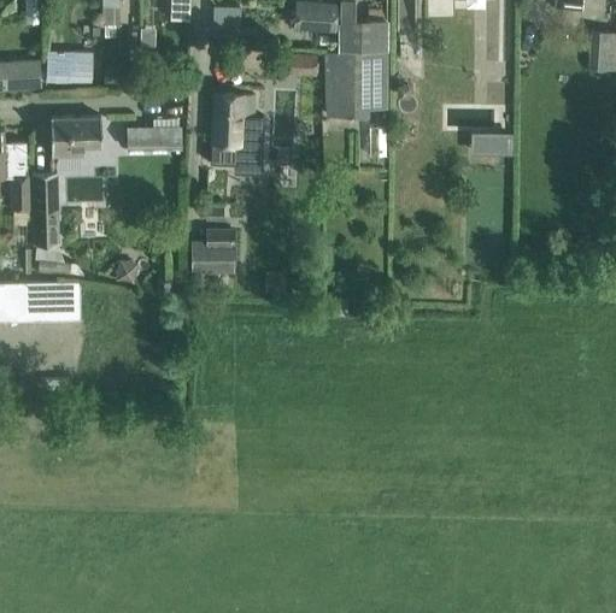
[(172,0),(172,22),(191,23),(191,0),(172,0)]
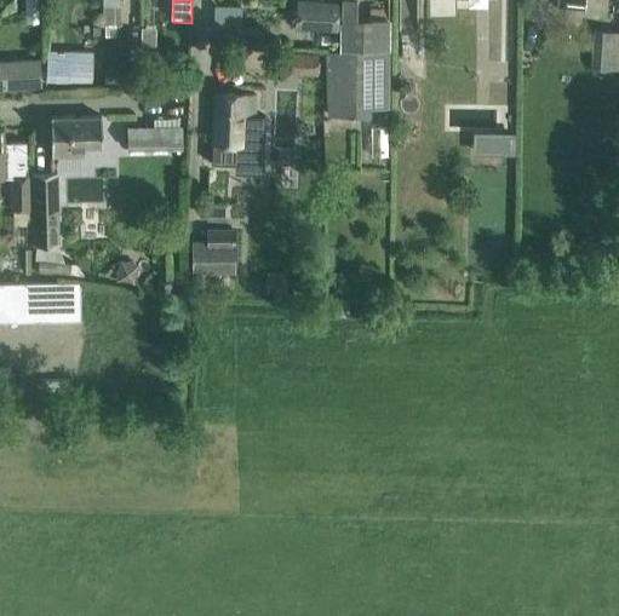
[(327,56),(328,80),(330,117),(370,119),(370,110),(389,110),(389,0),(344,0),(344,26),(342,26),(343,56),(327,56)]
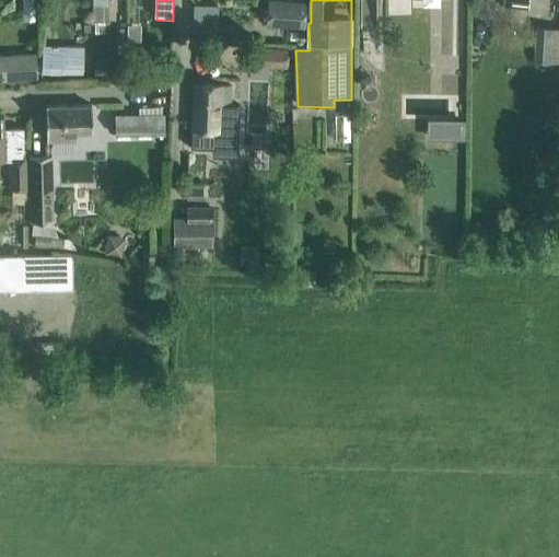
[(269,1),(268,26),(305,28),(306,3),(269,1)]
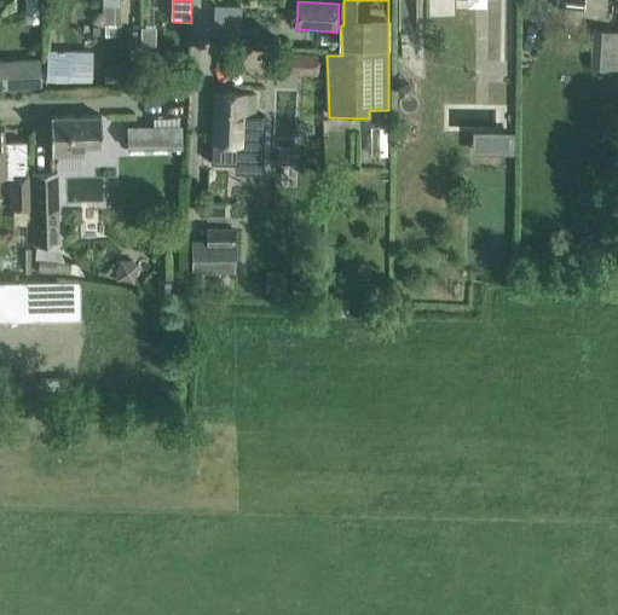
[(244,33),(246,9),(219,7),(219,32),(244,33)]
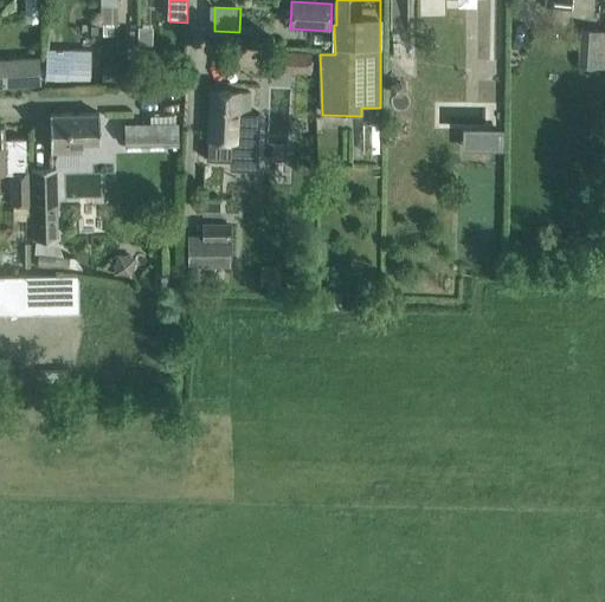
[(604,33),(580,32),(578,68),(604,69),(604,33)]
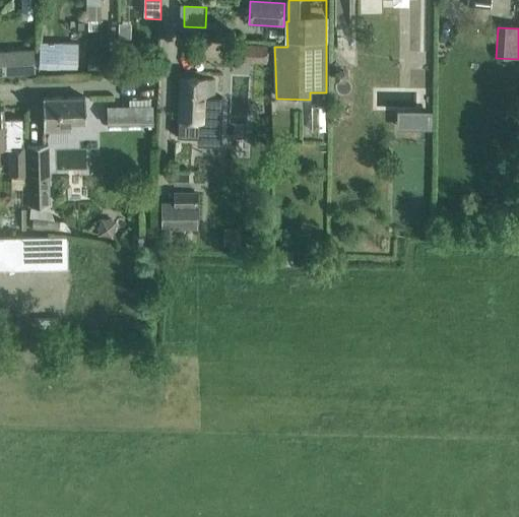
[(243,47),(242,63),(266,64),(267,48),(243,47)]
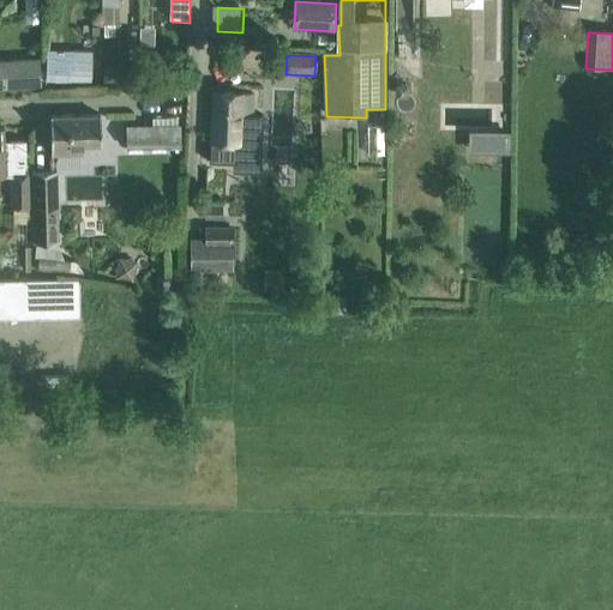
[(6,62),(0,62),(0,88),(1,88),(7,88),(41,85),(40,61),(6,62)]
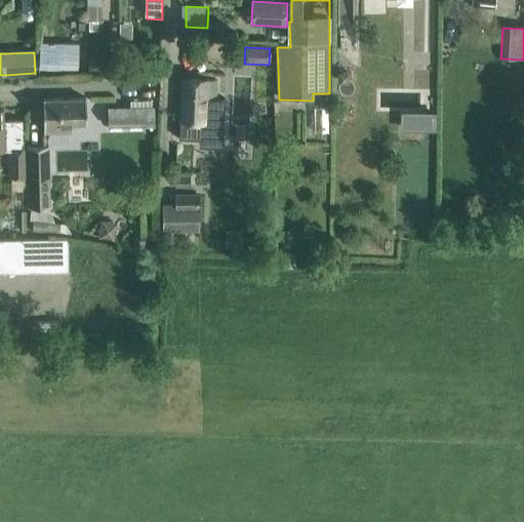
[(40,53),(39,72),(62,73),(63,55),(40,53)]
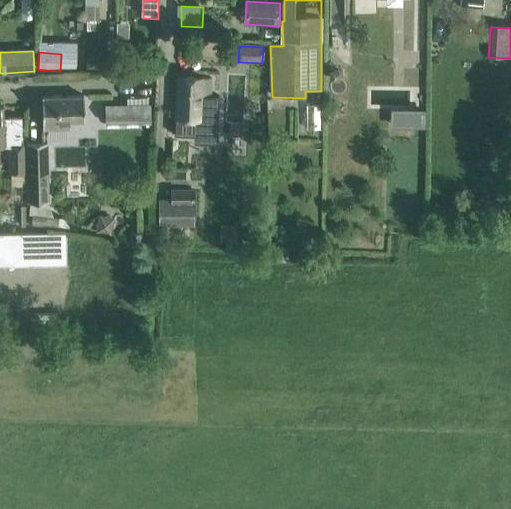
[(177,121),(176,138),(218,139),(220,98),(211,98),(212,80),(203,80),(198,80),(178,79),(177,121)]
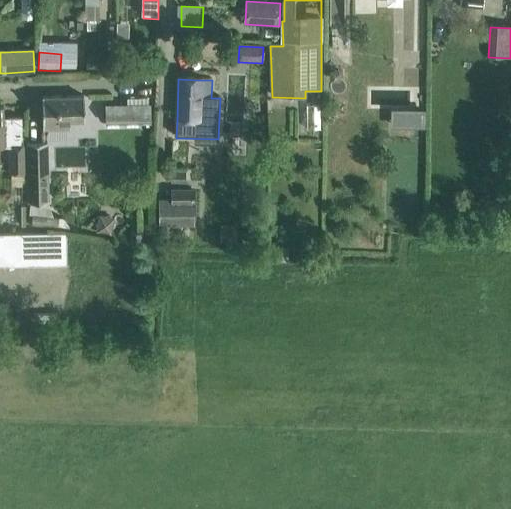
[(85,122),(85,118),(84,98),(43,99),(43,131),(70,130),(70,123),(85,122)]
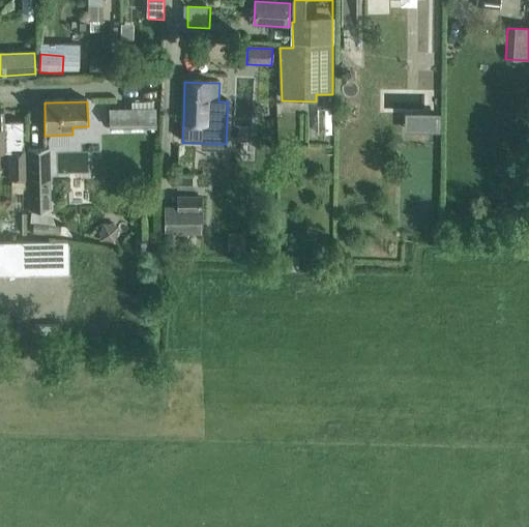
[(113,128),(162,126),(160,105),(113,107),(113,128)]
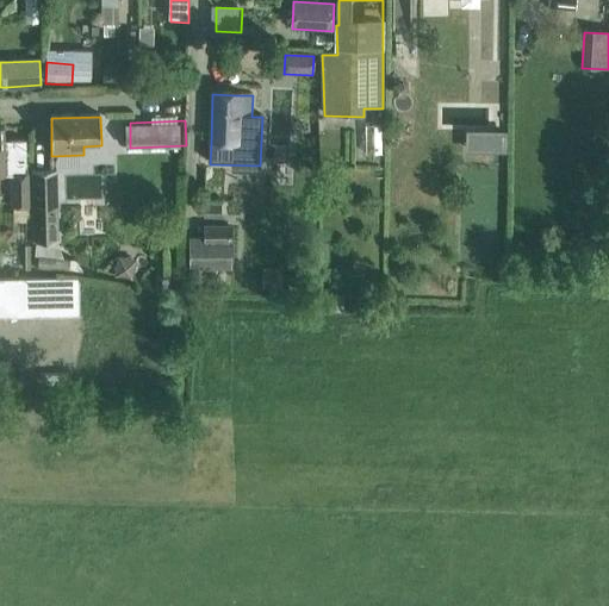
[(0,177),(6,177),(6,176),(10,176),(11,210),(13,210),(33,208),(32,176),(26,176),(24,143),(5,143),(5,130),(0,129),(0,177)]
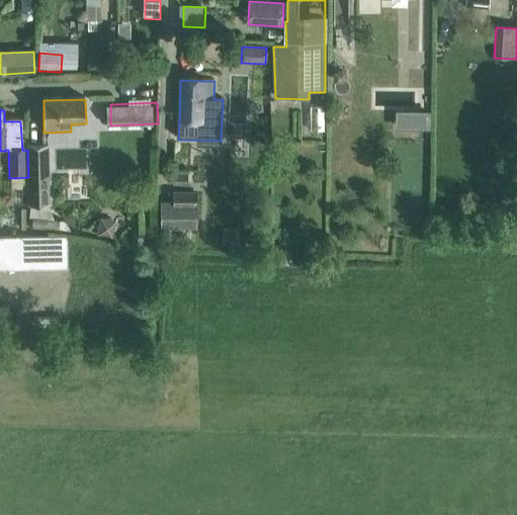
[(49,147),(27,148),(27,150),(28,177),(29,206),(52,205),(49,147)]
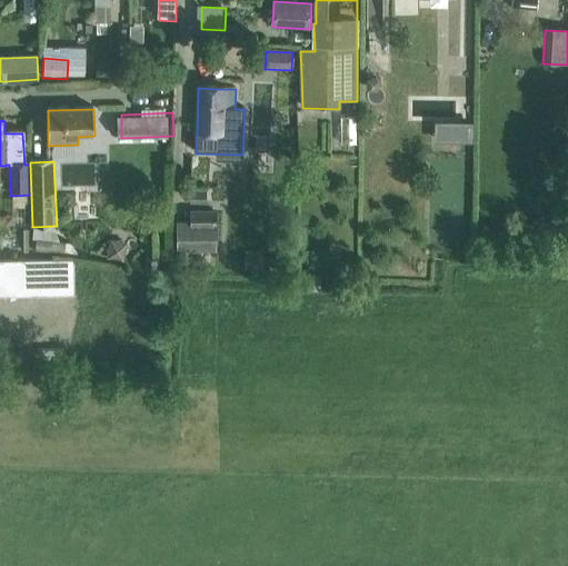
[(189,224),(177,225),(177,254),(217,254),(216,212),(189,212),(189,224)]
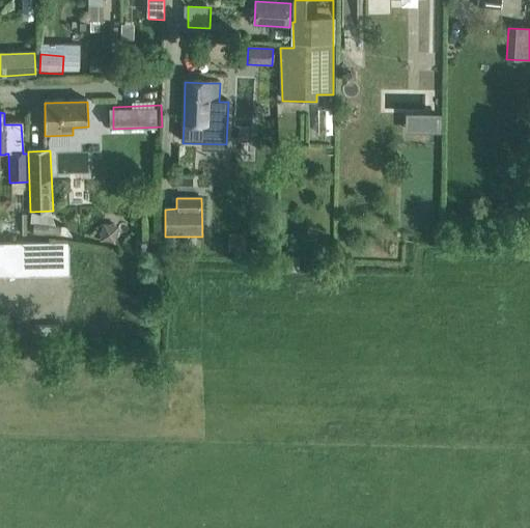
[(68,243),(0,245),(0,278),(70,277),(68,243)]
